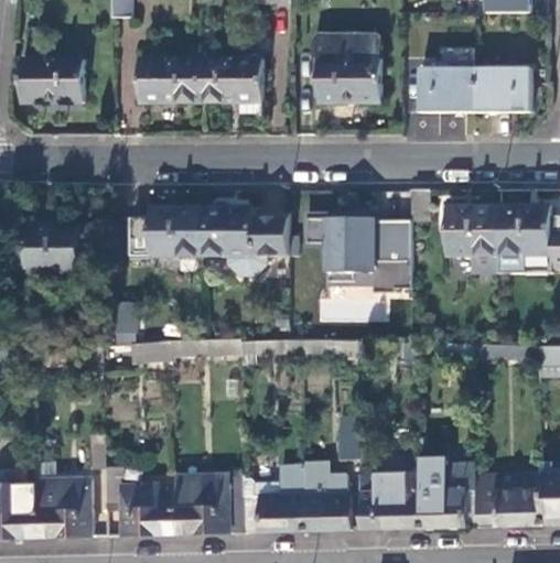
[(107,0),(108,19),(129,19),(129,0),(107,0)]
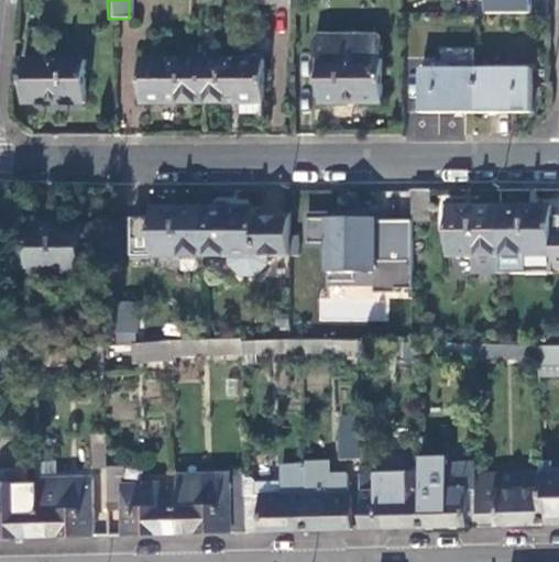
[(481,0),(482,11),(528,10),(527,0),(481,0)]
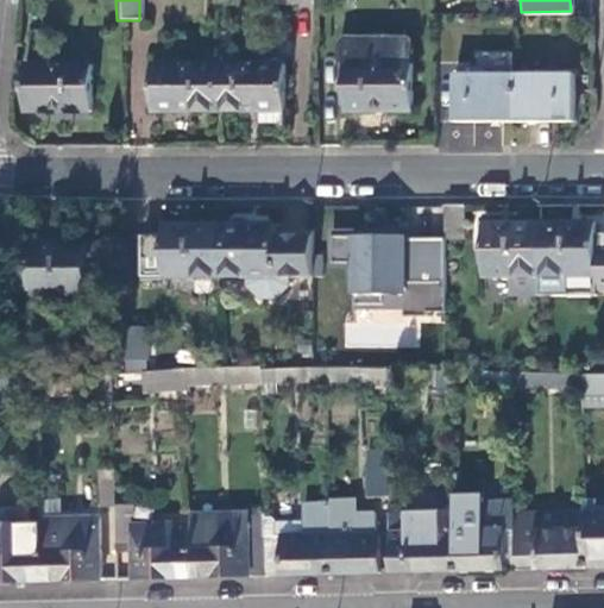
[(407,37),(341,38),(335,43),(337,57),(341,62),(341,108),(407,107),(407,37)]
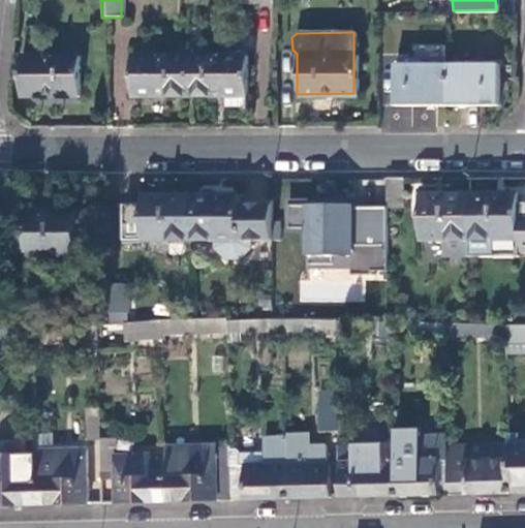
[(243,54),(186,55),(186,94),(244,93),(243,54)]
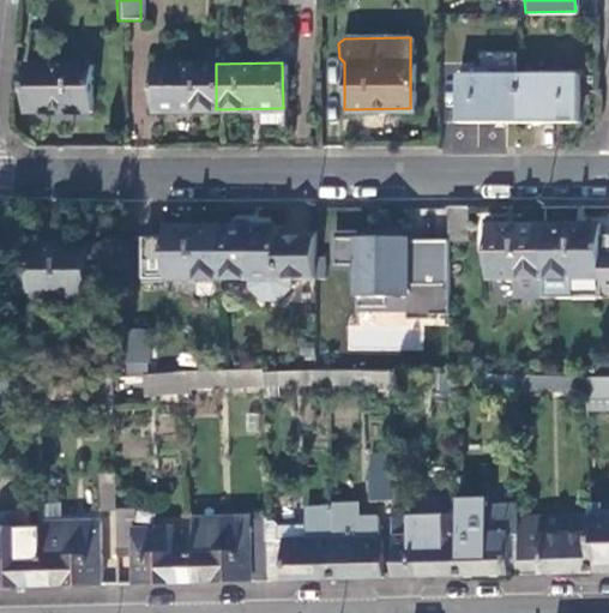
[(19,64),(20,109),(88,109),(88,64),(19,64)]
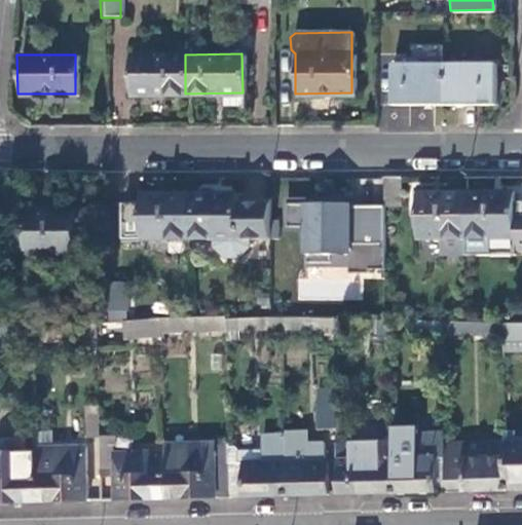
[(185,94),(185,54),(127,54),(127,94),(185,94)]
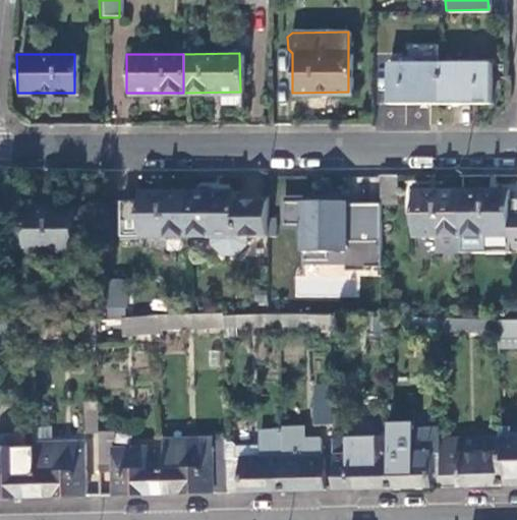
[(387,102),(438,102),(437,61),(387,62),(387,102)]
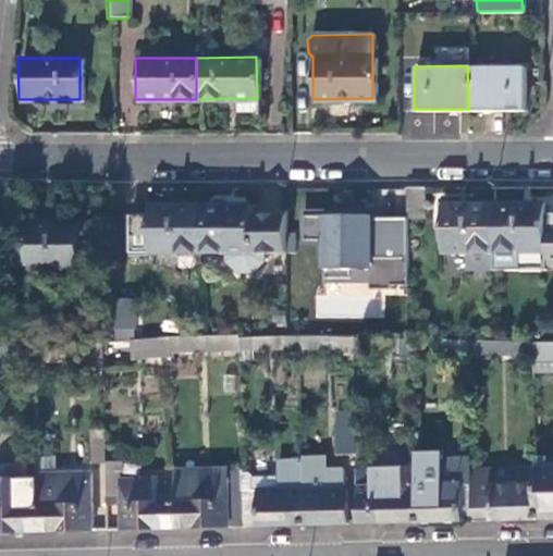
[(467,65),(468,109),(523,108),(523,65),(467,65)]
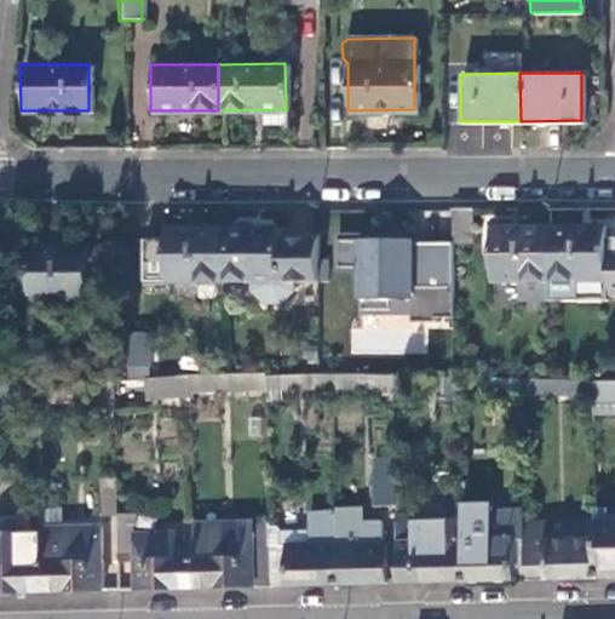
[(469,240),(469,207),(450,207),(449,240),(469,240)]
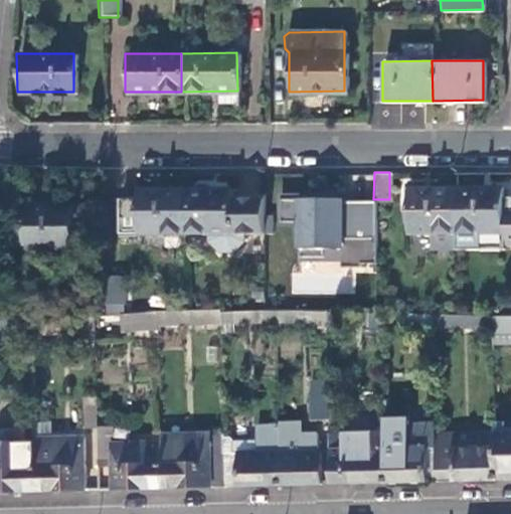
[(453,230),(453,185),(406,185),(406,229),(429,229),(429,245),(453,245),(453,230)]
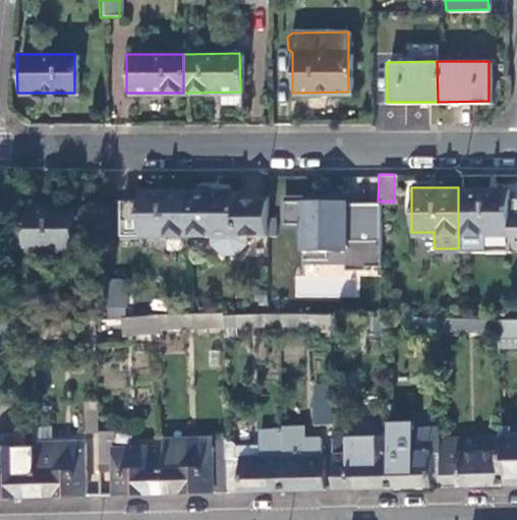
[(507,188),(458,187),(458,233),(507,233),(507,244),(516,243),(516,197),(507,197),(507,188)]
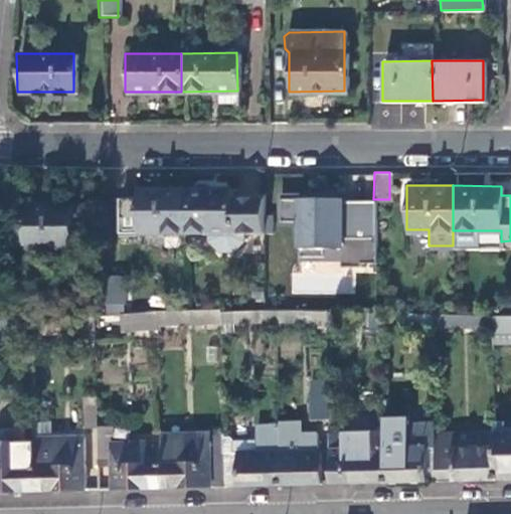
[(228,187),(181,188),(182,232),(228,231),(261,231),(262,197),(228,198),(228,187)]
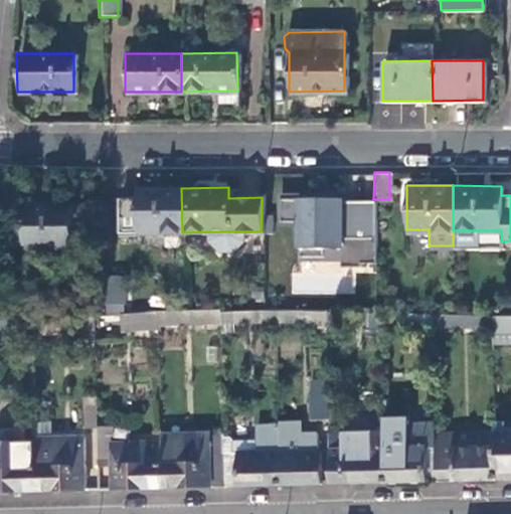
[(182,232),(181,188),(134,188),(134,199),(122,199),(122,232),(182,232)]
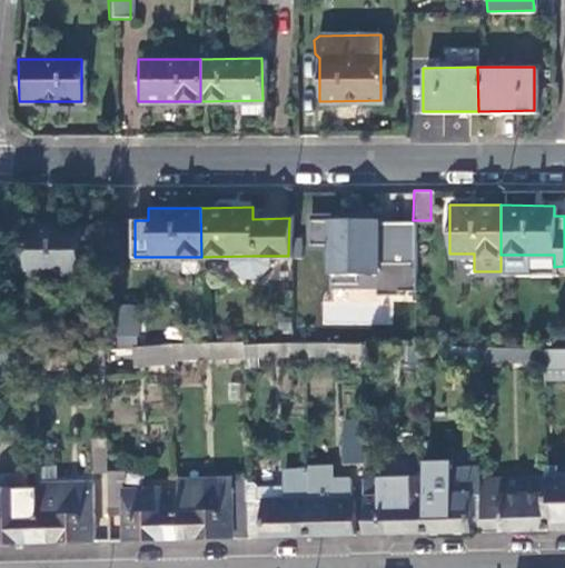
[(324,223),(324,272),(377,272),(377,240),(377,223),(324,223)]
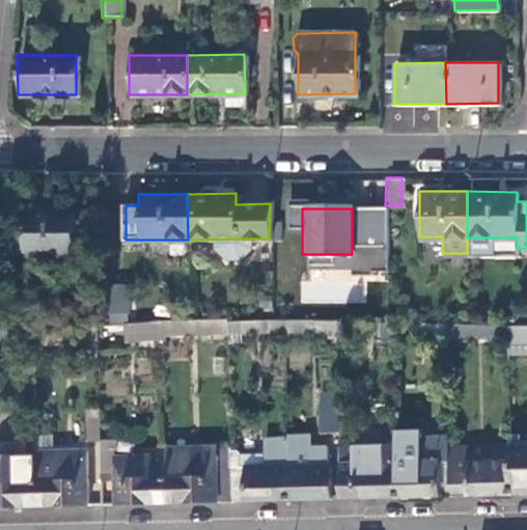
[(47,256),(72,255),(73,255),(72,210),(22,211),(23,256),(47,256)]
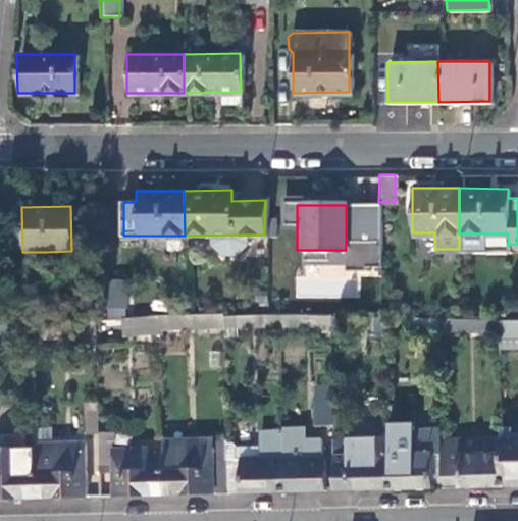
[(378,221),(346,220),(346,250),(378,250),(378,221)]
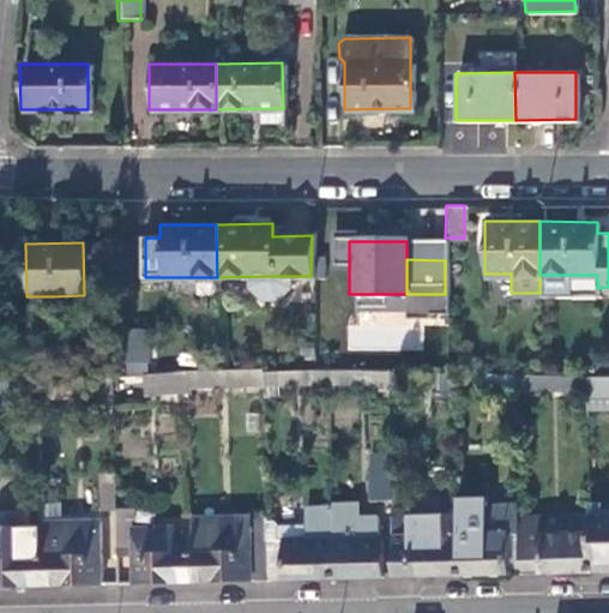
[(83,307),(83,295),(54,296),(54,308),(83,307)]
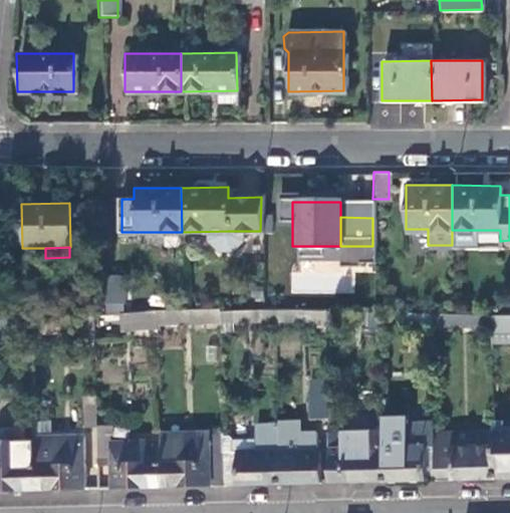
[(107,277),(107,313),(120,311),(123,311),(122,281),(120,277),(107,277)]
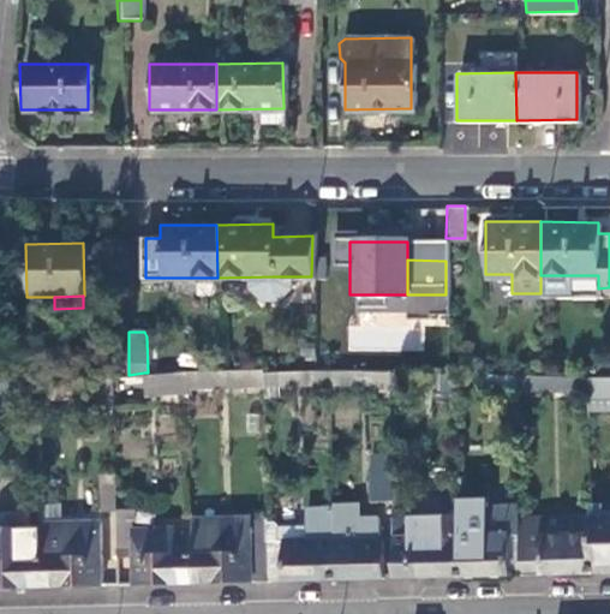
[(148,373),(144,373),(145,395),(184,393),(184,369),(148,373)]
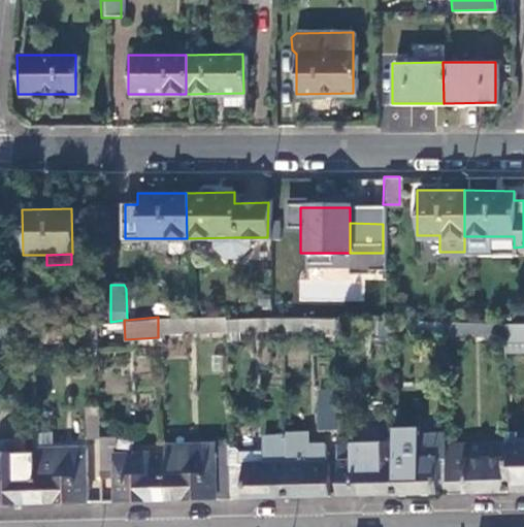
[(223,320),(223,317),(187,317),(169,317),(169,330),(223,330),(223,320)]
